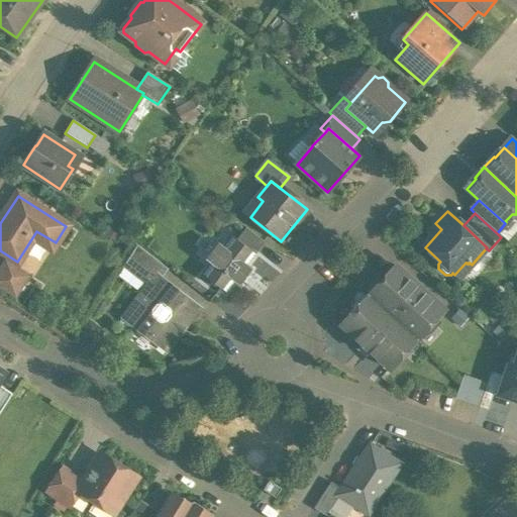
[(264,243),(245,229),(236,240),(250,251),(252,248),(256,252),(264,243)]
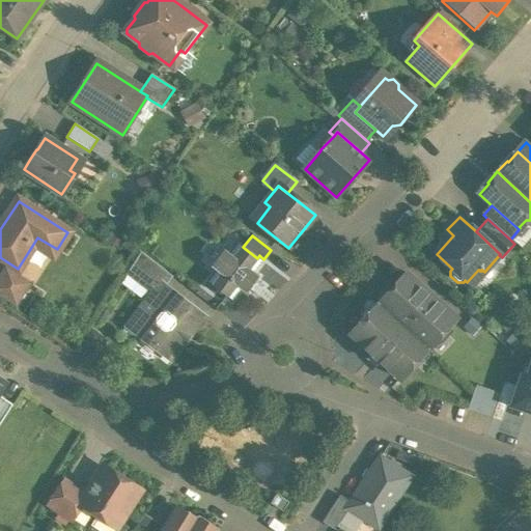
[(243,247),(238,244),(228,256),(223,251),(211,267),(217,271),(207,283),(217,290),(215,292),(220,297),(222,294),(231,301),(241,289),(246,294),(257,278),(252,274),(261,261),(257,258),(243,247)]
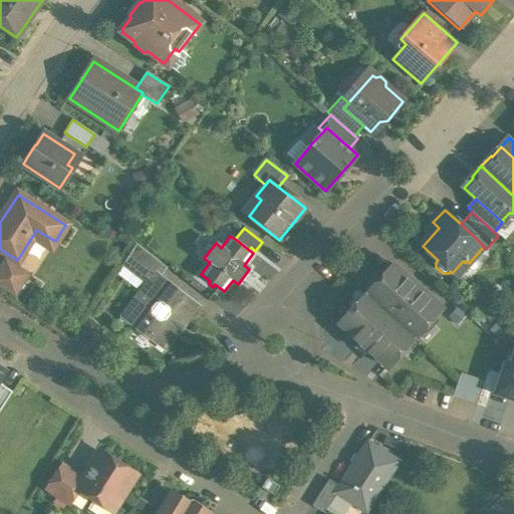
[(157,277),(138,262),(146,252),(136,244),(122,264),(148,284),(122,317),(165,349),(197,307),(158,276),(157,277)]
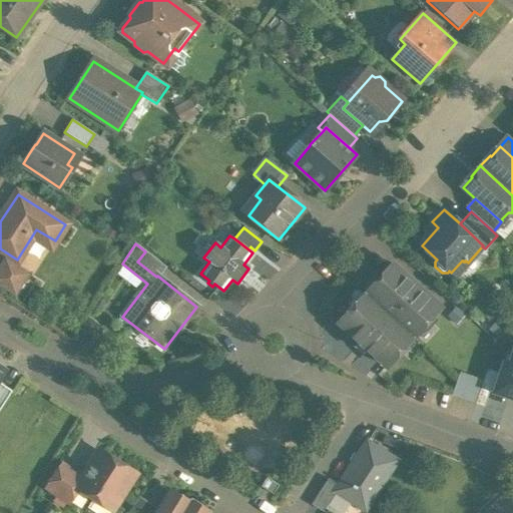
[(164,266),(145,251),(137,262),(156,277),(157,276),(164,266)]
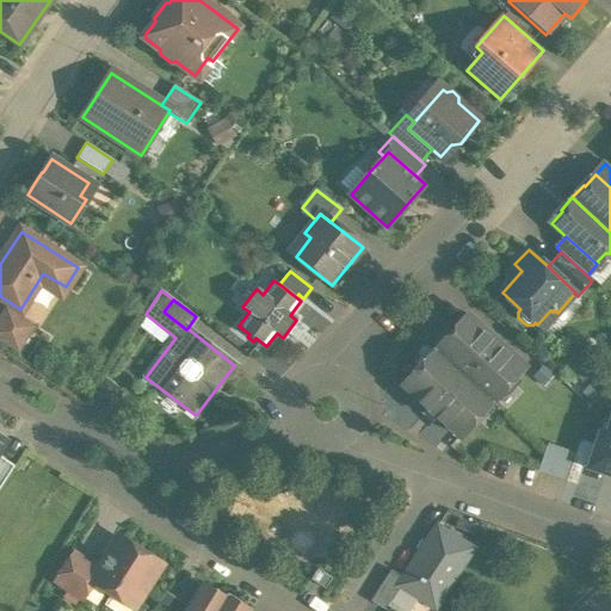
[(32,326),(6,310),(0,320),(0,339),(17,351),(32,326)]
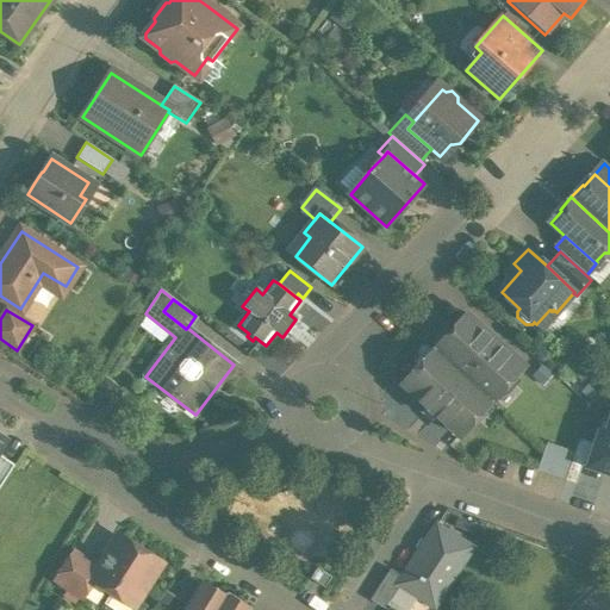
[(523,366),(466,315),(435,350),(491,402),(523,366)]
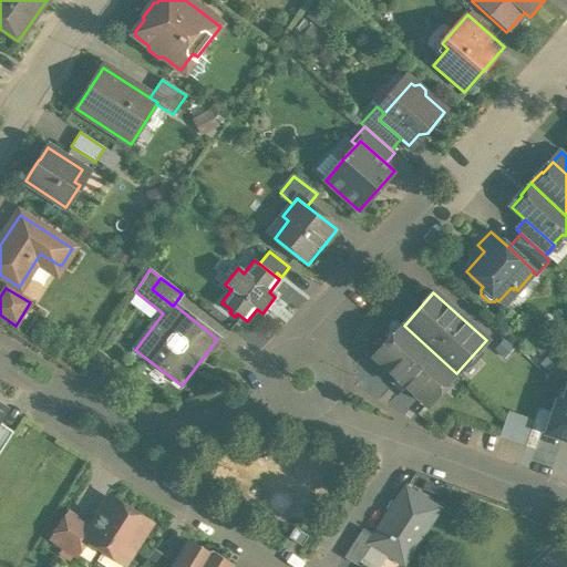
[(456,373),(404,326),(374,358),(428,405),(456,373)]
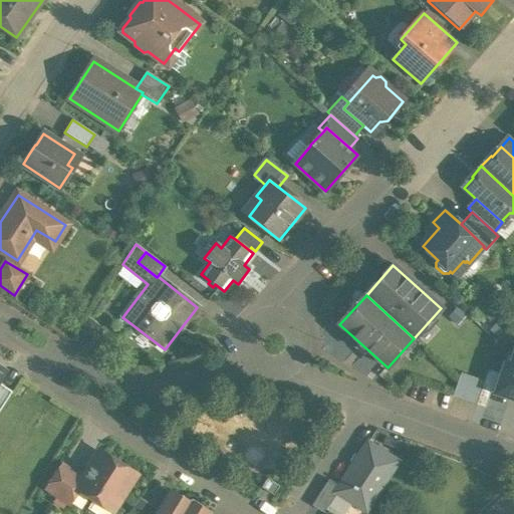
[(513,402),(513,346),(509,362),(503,360),(499,374),(492,396),(513,402)]
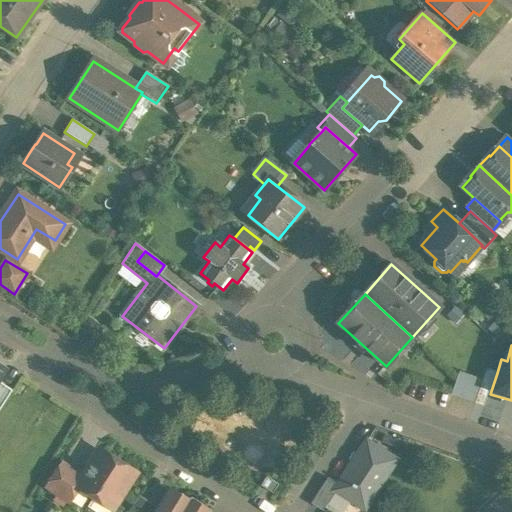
[(487,393),(490,394),(497,373),(486,370),(483,380),(475,404),(483,407),(487,393)]
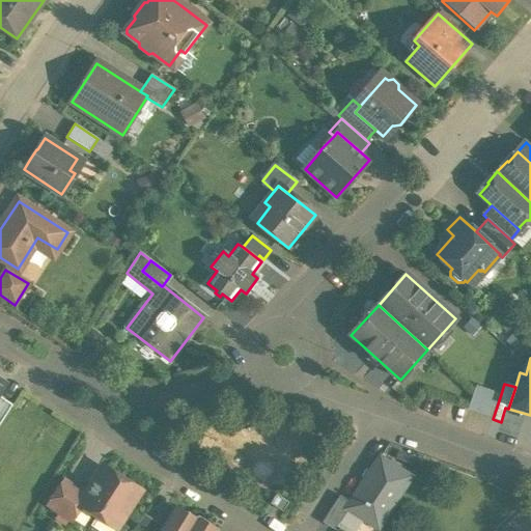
[(493,419),(501,394),(476,387),(468,412),(493,419)]
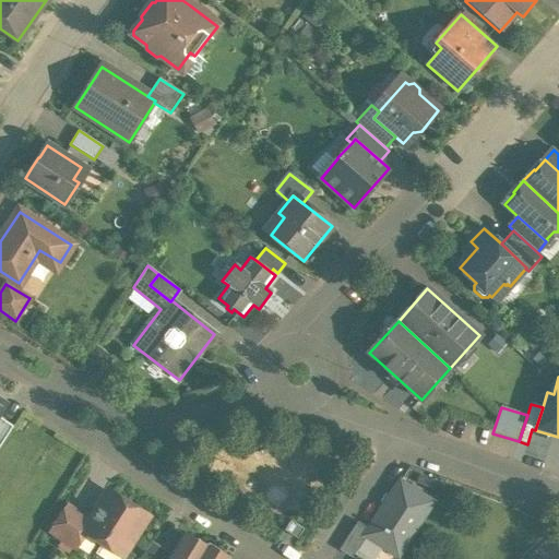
[(0,418),(0,445),(12,427),(0,418)]
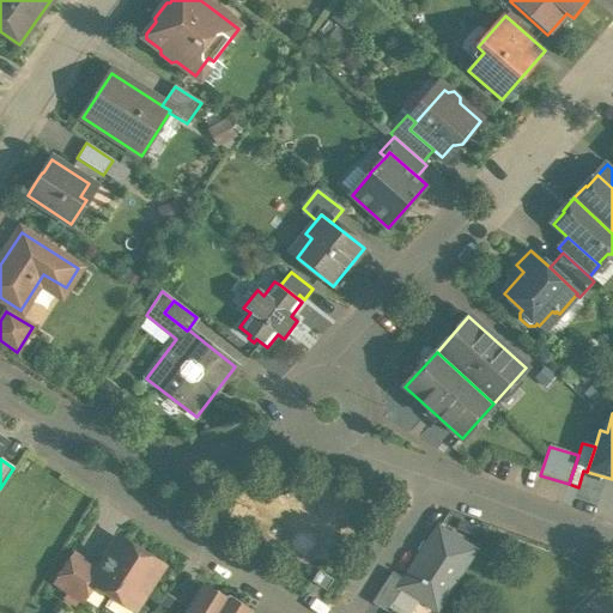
[(338,553),(362,498),(319,479),(307,504),(286,496),(280,511),(267,505),(261,519),(299,534),(298,535),(338,553)]
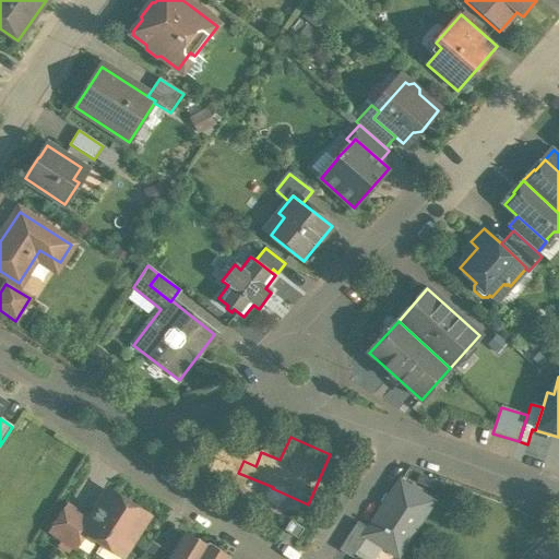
[(370,531),(366,536),(367,537),(384,548),(399,557),(432,503),(401,483),(370,531)]
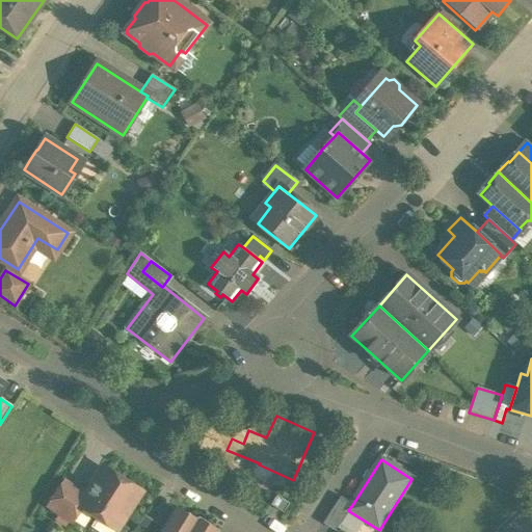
[(122,483),(101,470),(84,497),(80,503),(81,504),(90,510),(90,512),(97,516),(101,515),(103,512),(120,523),(138,494),(134,490),(134,486),(127,481),(122,483)]
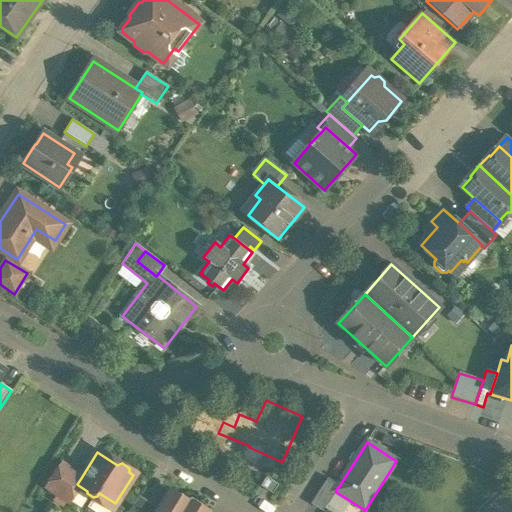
[(81,478),(61,464),(46,487),(68,502),(78,485),(77,484),(81,478)]
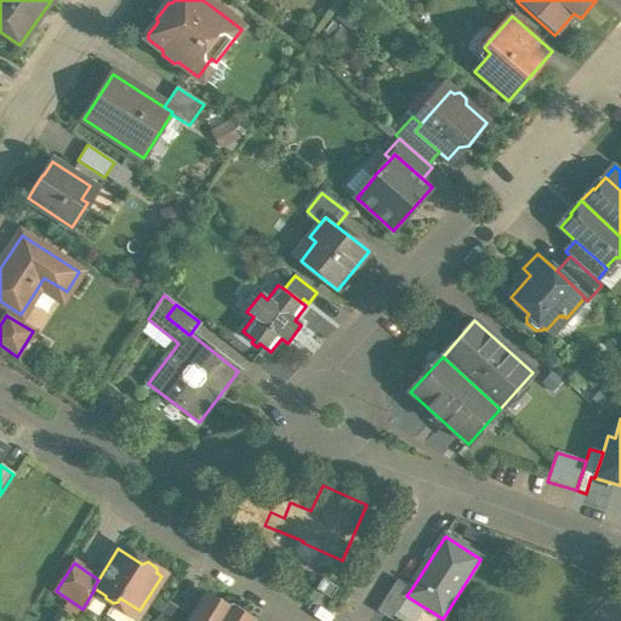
[(339,590),(324,580),(317,591),(331,600),(339,590)]
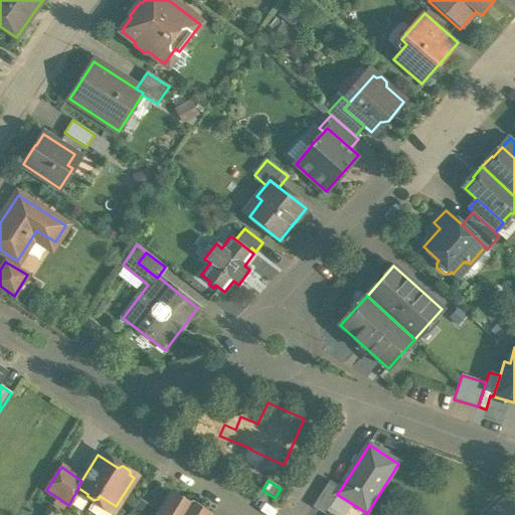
[(329,481),(312,506),(325,514),(329,508),(338,495),(337,494),(341,489),(329,481)]
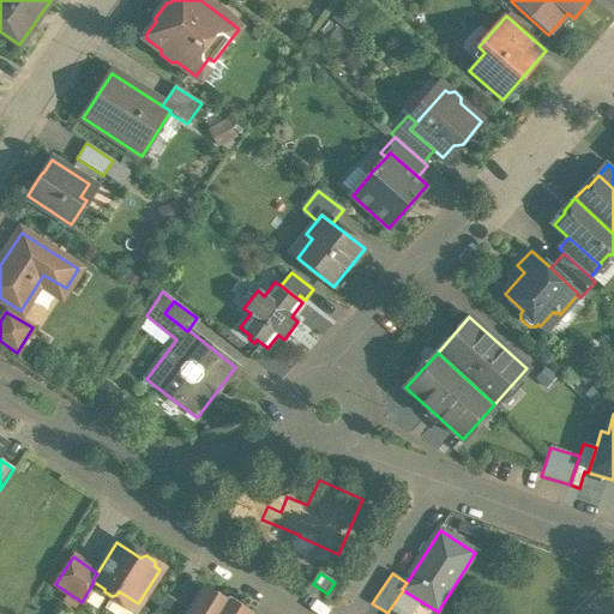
[(204,589),(188,613),(218,613),(227,603),(204,589)]
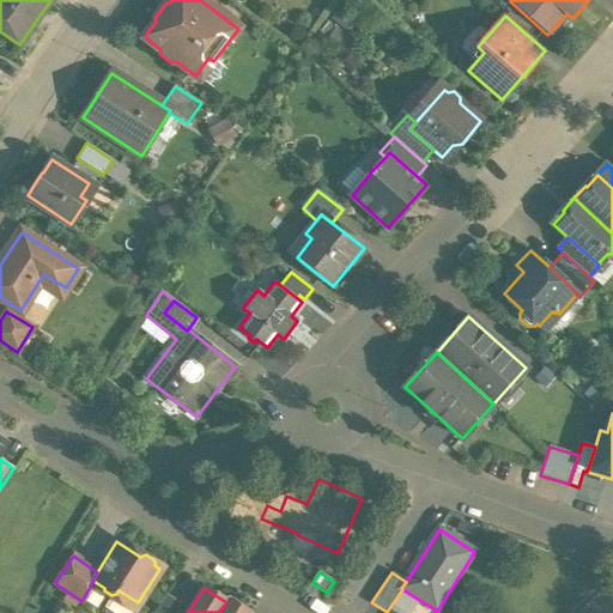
[(412,612),(422,601),(402,589),(392,605),(405,612),(412,612)]
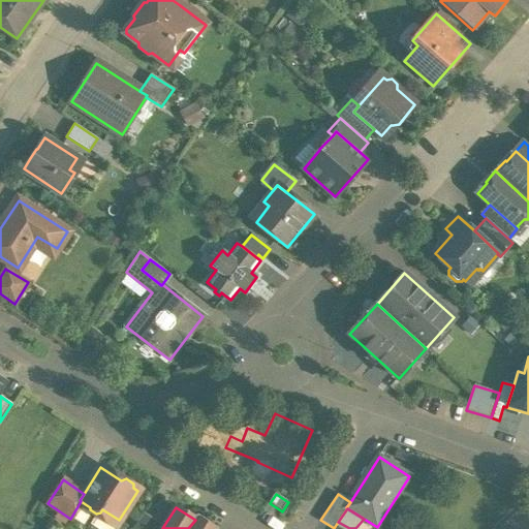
[(143,512),(131,528),(147,528),(153,520),(143,512)]
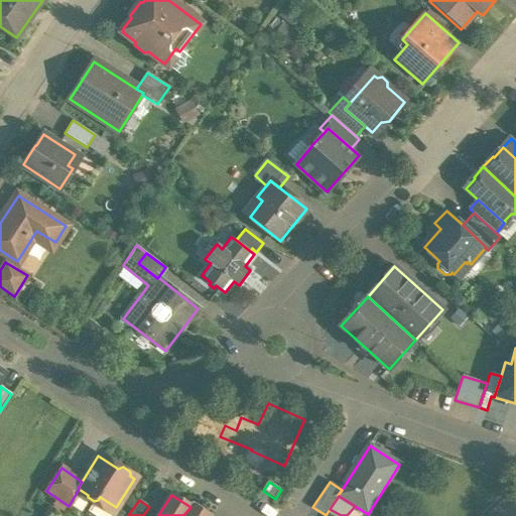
[(209,515),(191,505),(190,506),(190,507),(183,515),(209,515)]
